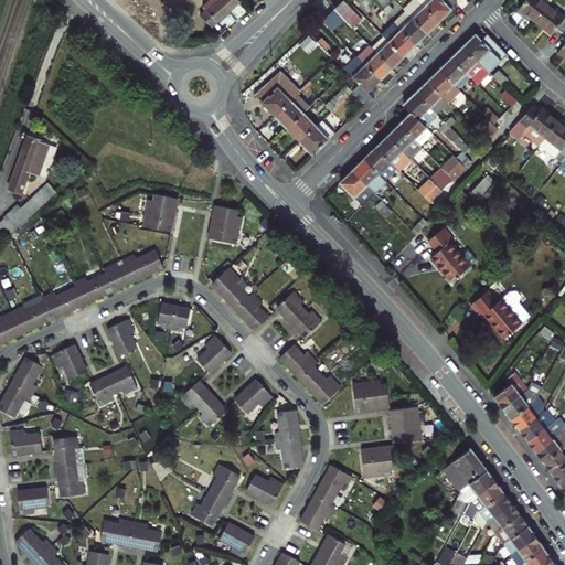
[(201,16),(209,23),(212,27),(241,1),(238,0),(211,0),(204,7),(208,10),(201,16)]
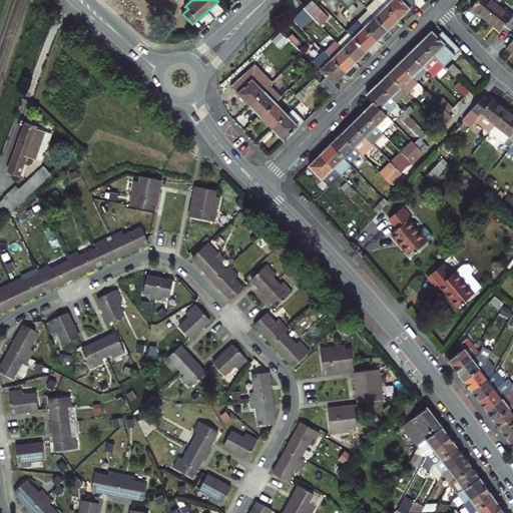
[(314,19),(321,26),(330,17),(312,0),(304,9),(314,19)]
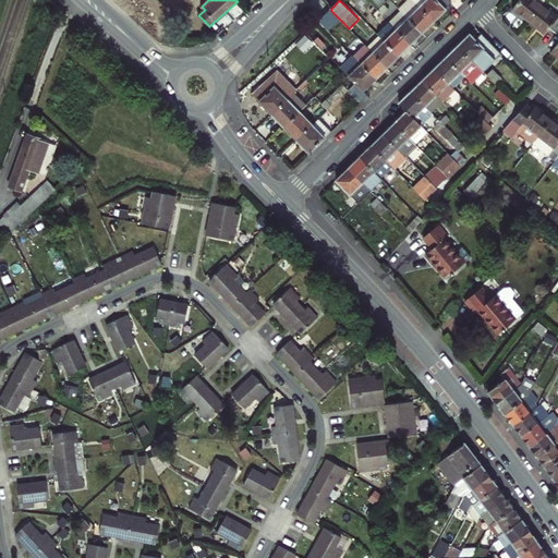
[(377,10),(374,7),(367,0),(351,0),(363,12),(367,9),(373,15),(372,16),(376,21),(383,15),(377,10)]
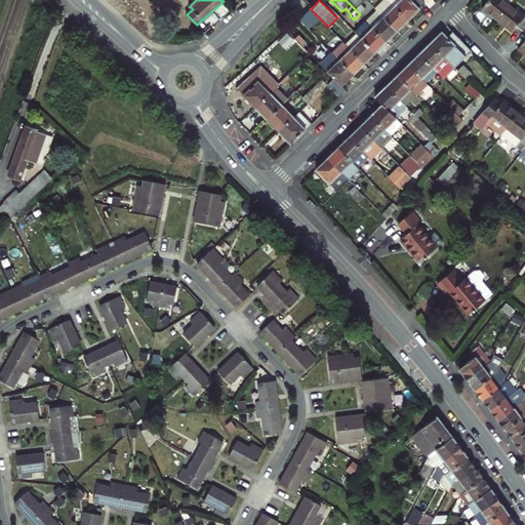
[(362,0),(357,0),(352,6),(355,9),(361,4),(364,1),(362,0)]
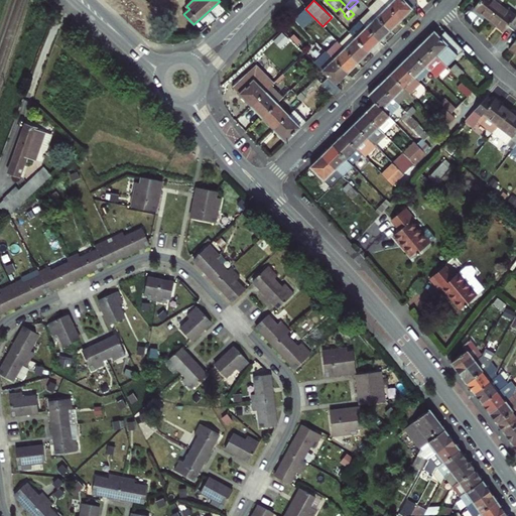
[(379,0),(377,0),(369,7),(371,9),(379,0)]
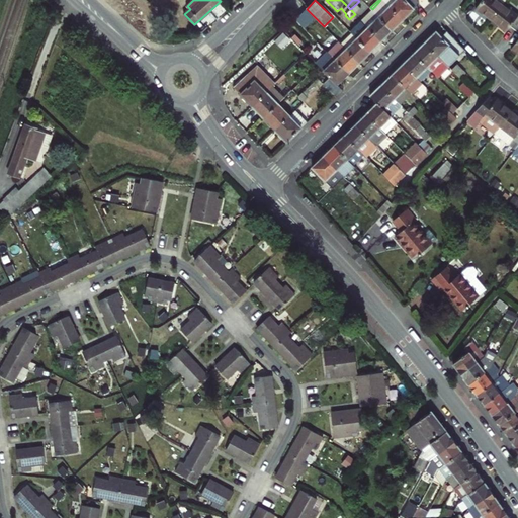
[(380,0),(372,9),(393,30),(404,19),(385,1),(383,0),(380,0)]
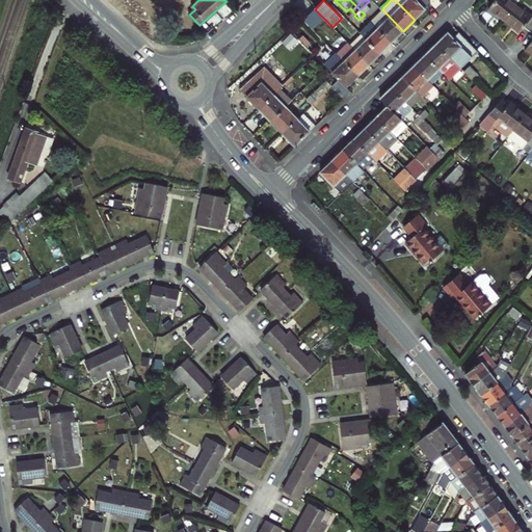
[(427,0),(396,0),(396,1),(415,20),(431,3),(427,0)]
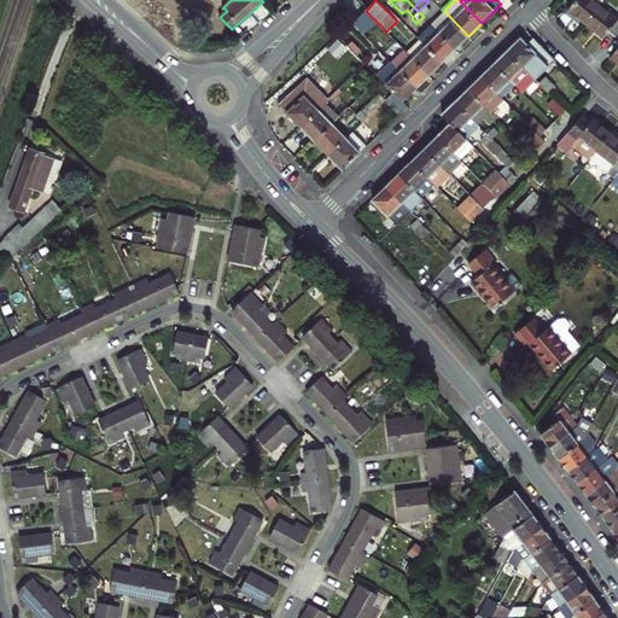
[(586,24),(600,6),(604,0),(577,0),(569,12),(586,24)]
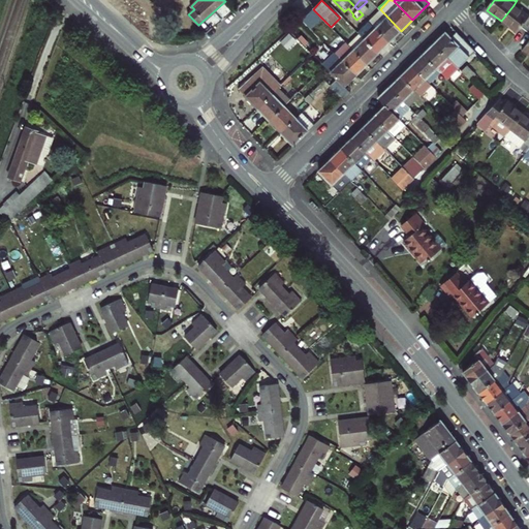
[(363,14),(368,9),(364,4),(358,9),(363,14)]
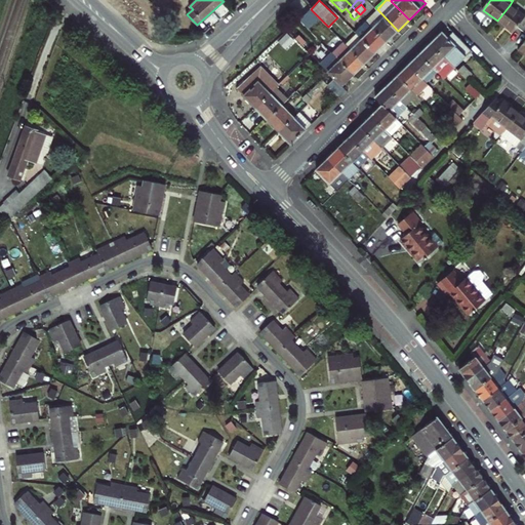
[(510,5),(497,21),(513,33),(517,27),(523,31),(524,28),(524,15),(524,16),(510,5)]
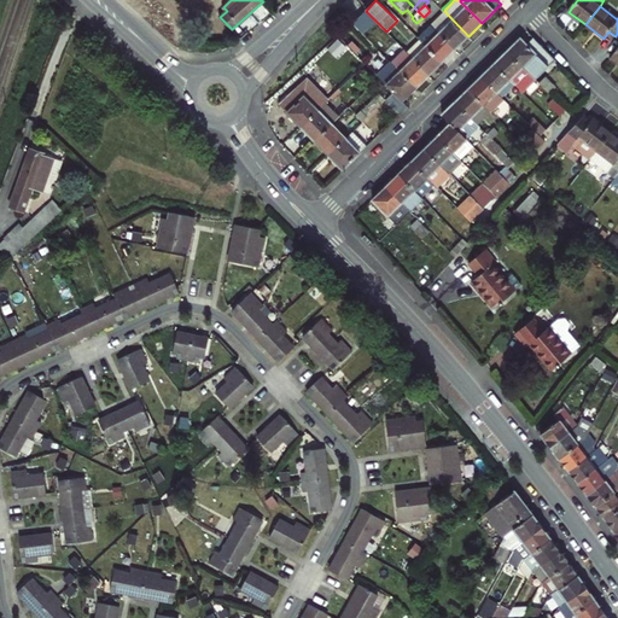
[(431,24),(432,27),(455,50),(468,36),(444,11),(431,24)]
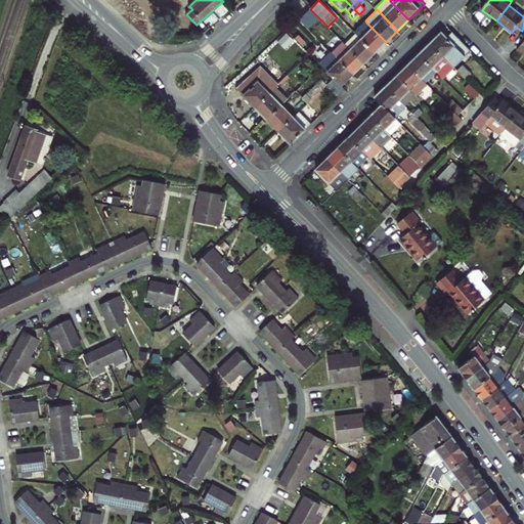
[(188,27),(193,22),(186,14),(180,17),(188,27)]
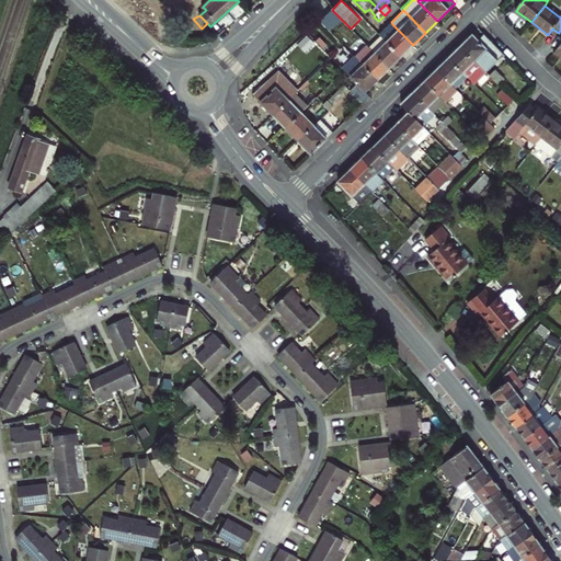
[(351,29),(343,21),(338,26),(355,44),(361,38),(351,29)]
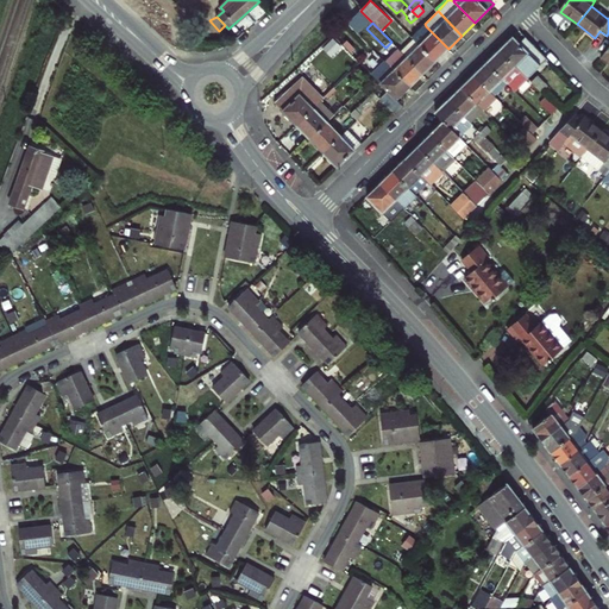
[(413,38),(435,61),(449,49),(426,26),(413,38)]
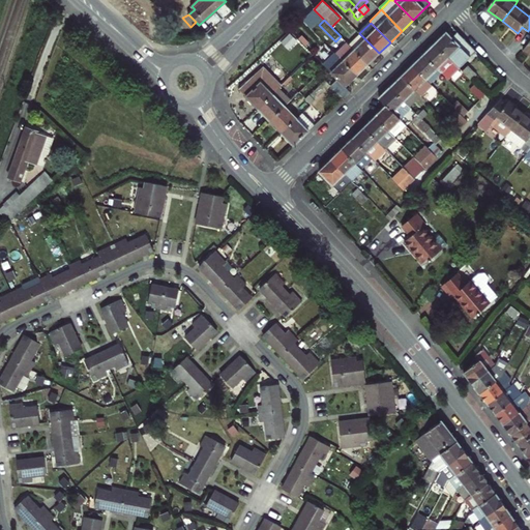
[(459,43),(447,31),(435,43),(452,61),(454,63),(467,52),(469,54),(474,48),(464,38),(459,43)]
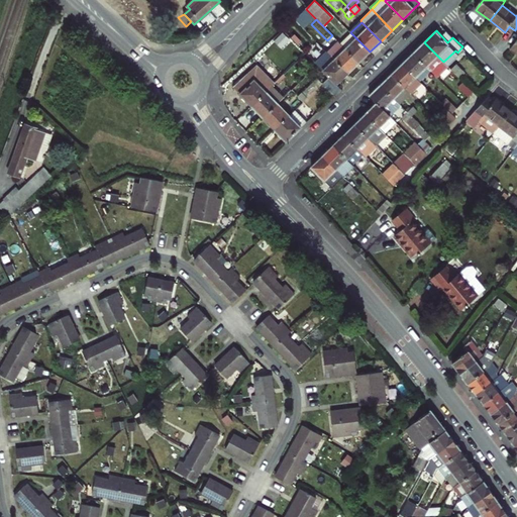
[(341,44),(358,63),(370,52),(350,32),(340,43),(341,44)]
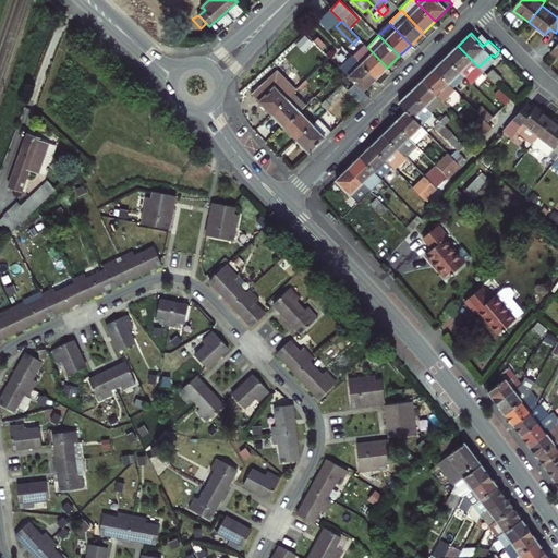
[(478,67),(476,64),(458,46),(447,57),(464,74),(465,75),(472,83),(484,72),(478,67)]
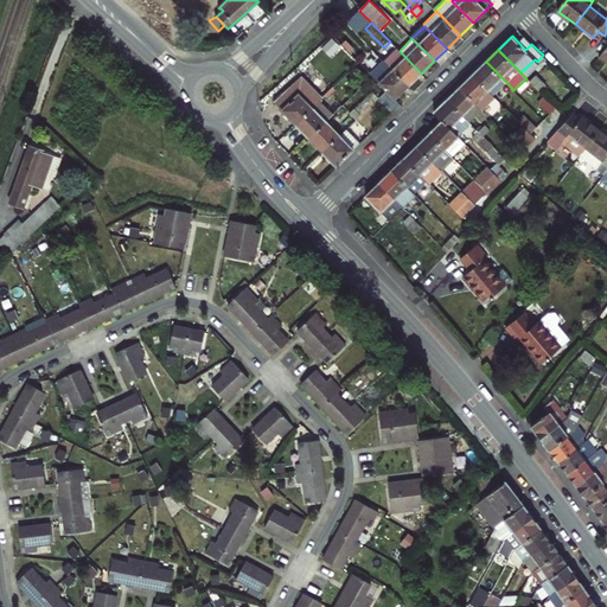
[(388,65),(409,85),(421,74),(401,52),(388,65)]
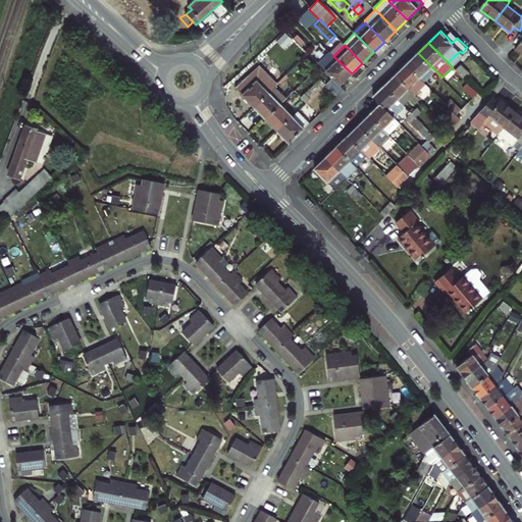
[(299,50),(279,68),(281,70),(277,73),(283,80),(288,75),(310,54),(309,53),(302,46),(299,50)]
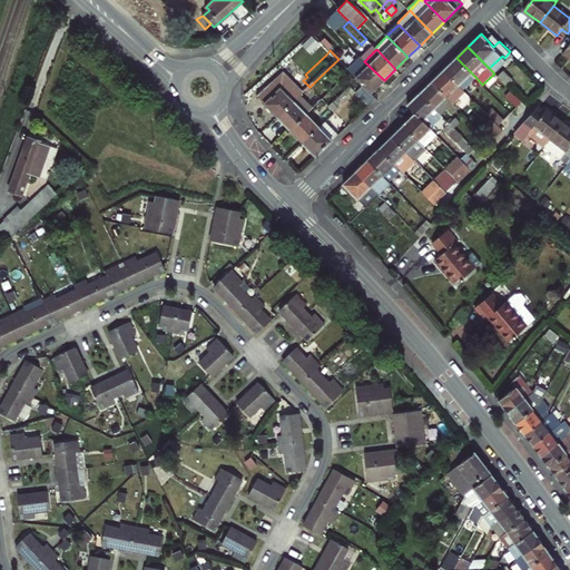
[(338,59),(342,62),(349,57),(344,51),(337,58),(338,59)]
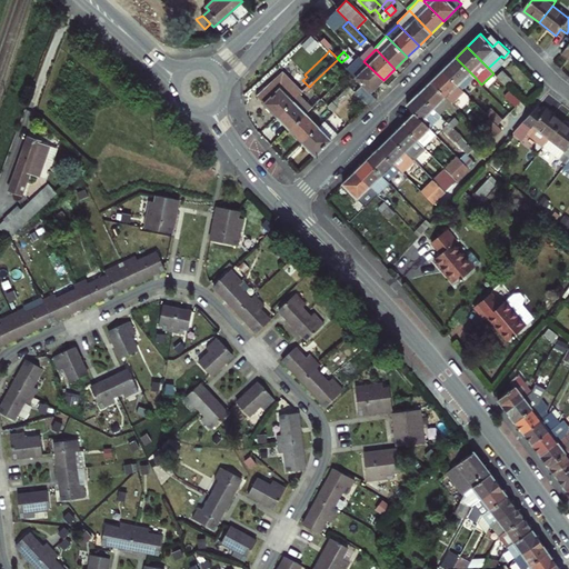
[(461,88),(473,76),(456,58),(443,70),(461,88)]
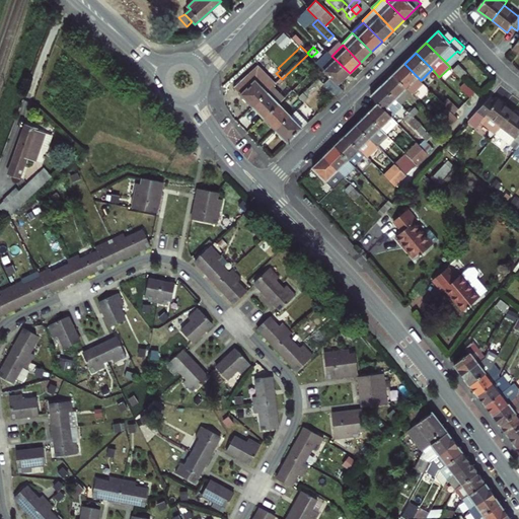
[(320,66),(330,77),(338,84),(350,73),(331,56),(320,66)]
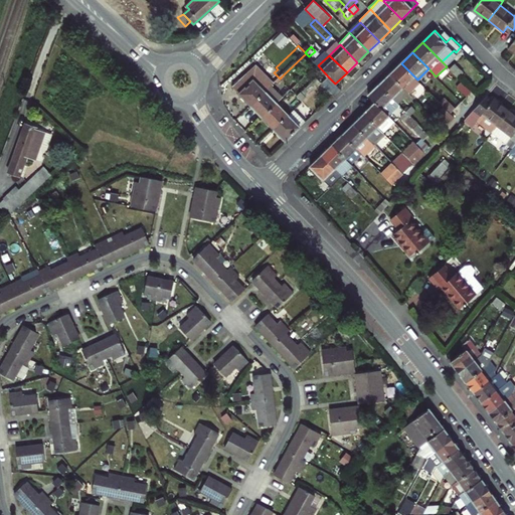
[(390,73),(407,92),(418,80),(417,79),(401,63),(390,73)]
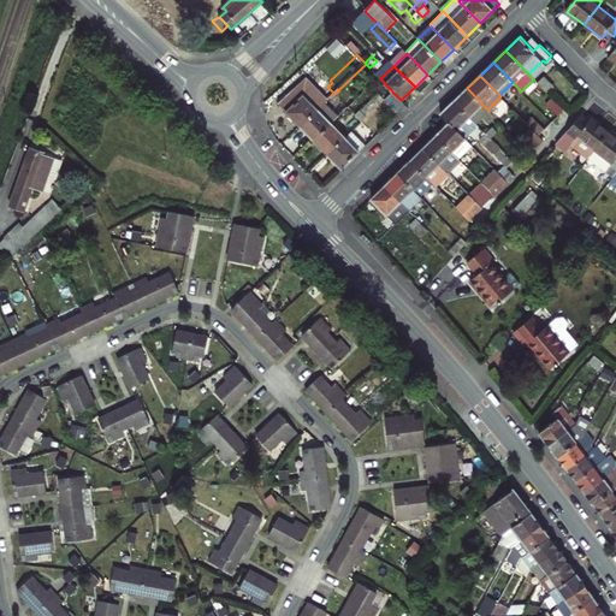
[(278,104),(301,126),(324,105),(329,100),(306,77),(278,104)]
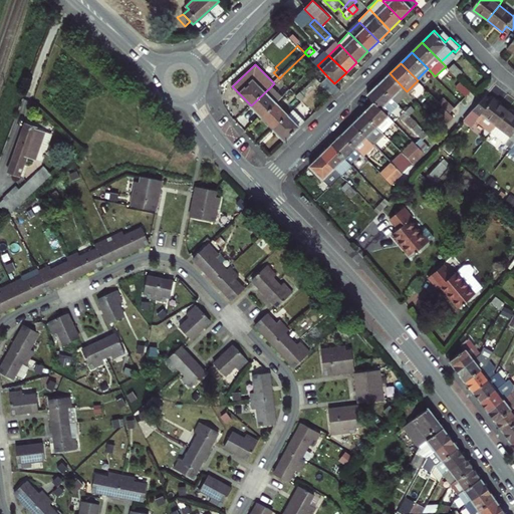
[(455,65),(450,70),(457,77),(462,71),(455,65)]
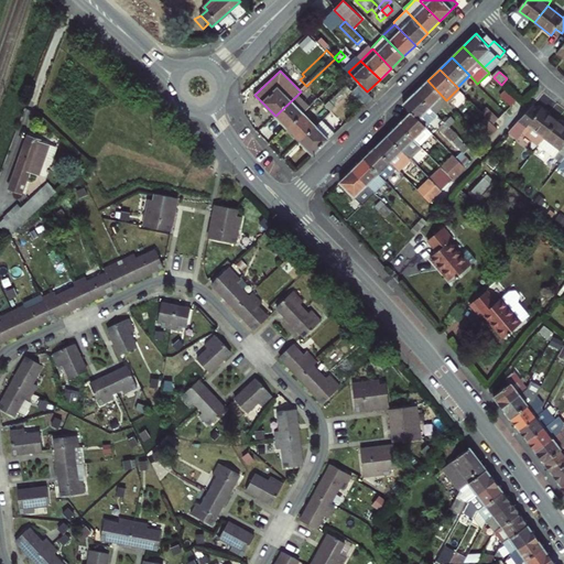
[(436,114),(447,101),(446,100),(427,80),(415,93),(436,114)]
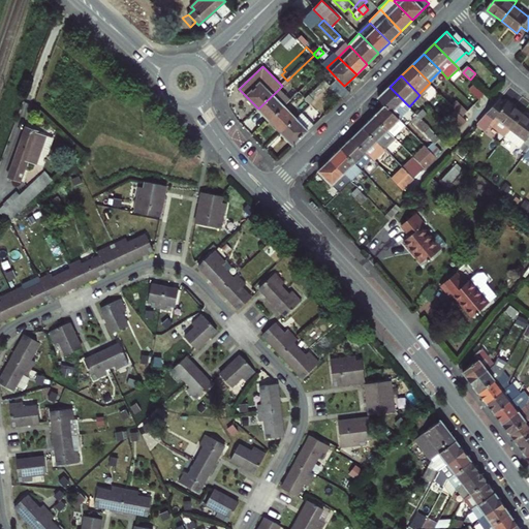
[(291,76),(287,81),(292,86),(297,83),(291,76)]
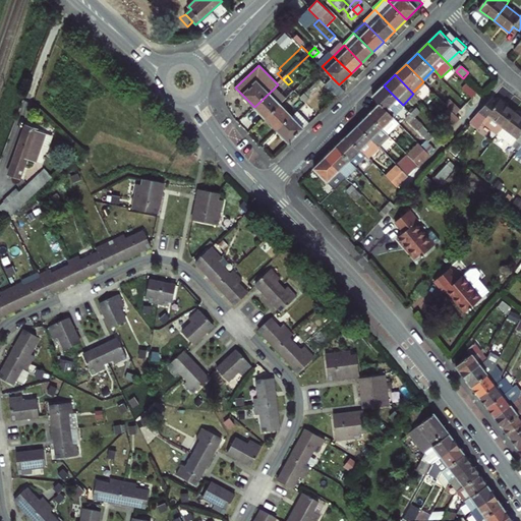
[(339,84),(332,77),(326,83),(338,96),(344,90),(339,84)]
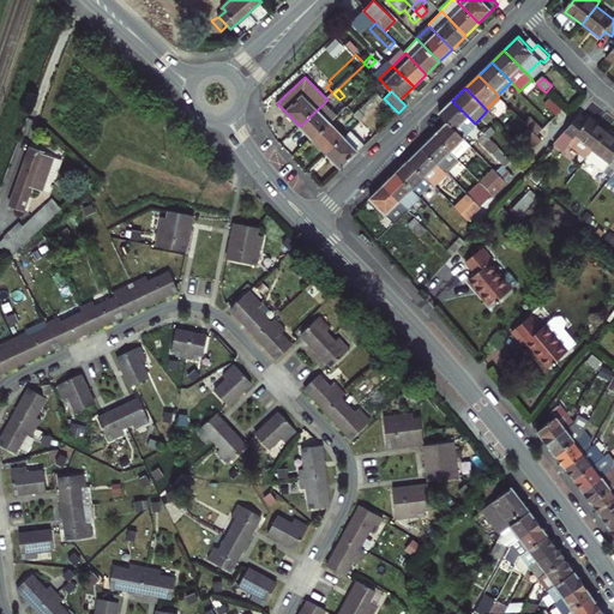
[(361,121),(365,116),(384,100),(377,92),(355,115),(361,121)]
